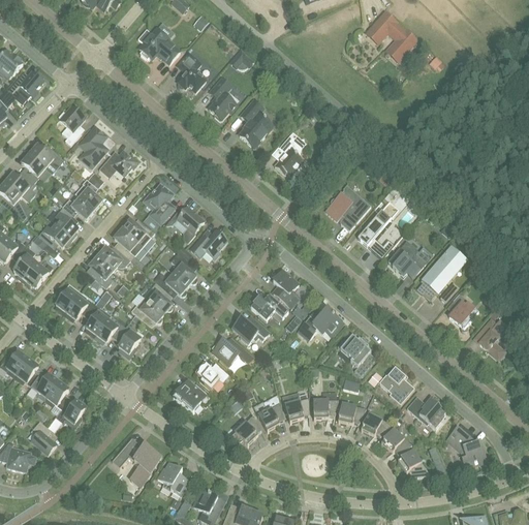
[(82,0),(82,1),(83,2),(85,4),(87,5),(90,6),(92,7),(96,3),(105,10),(112,3),(116,7),(121,1),(120,0),(82,0)]
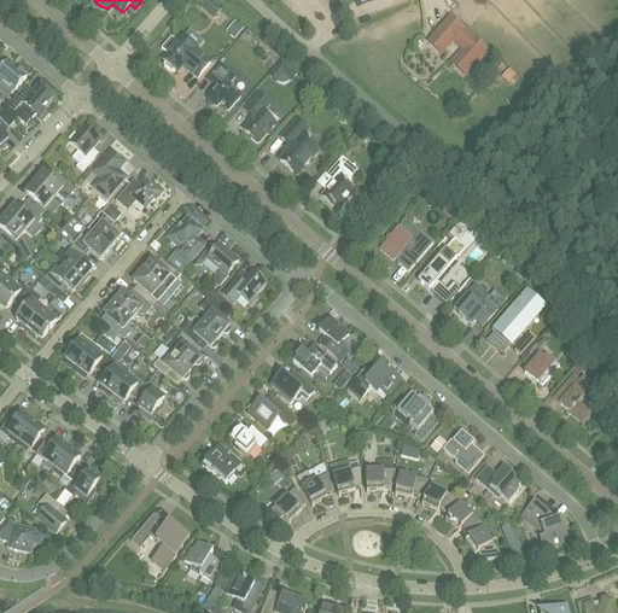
[(203,0),(200,3),(214,13),(222,5),(216,0),(203,0)]
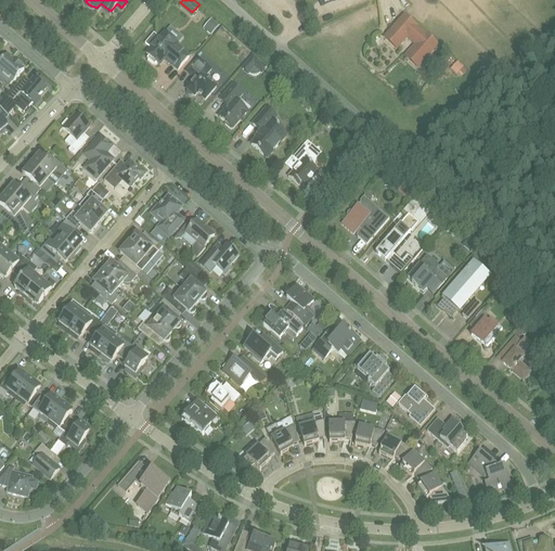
[(404,12),(385,34),(397,45),(407,33),(416,41),(407,53),(417,63),(437,41),(404,12)]
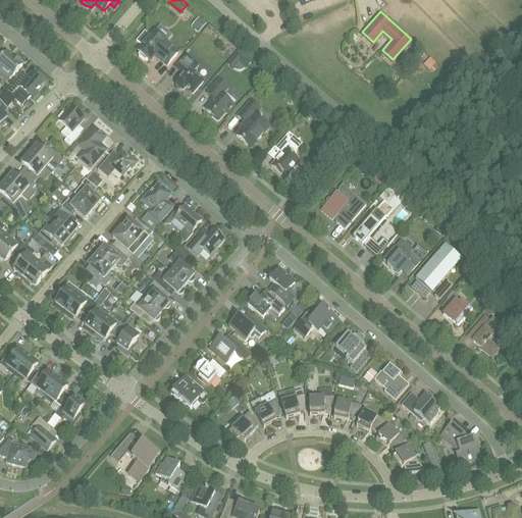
[(167,62),(178,50),(166,40),(167,38),(155,28),(151,33),(145,28),(137,38),(143,42),(138,48),(141,50),(139,52),(146,58),(148,56),(150,58),(155,52),(167,62)]
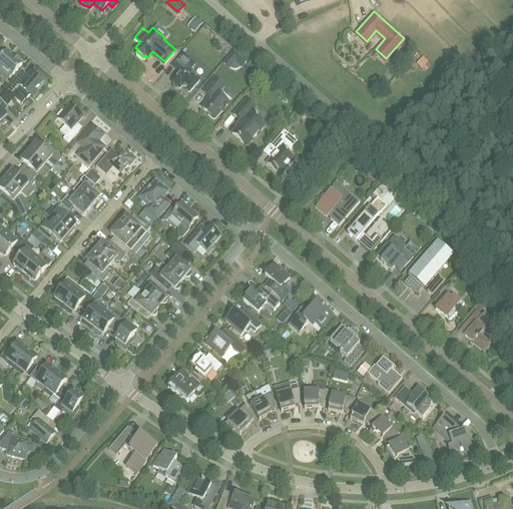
[(0,71),(7,78),(22,61),(21,59),(21,56),(17,52),(13,53),(7,48),(0,56),(0,71)]
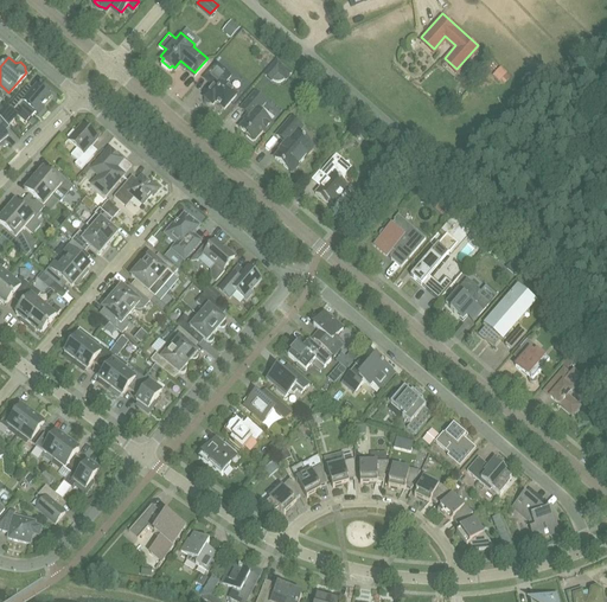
[(266,71),(272,77),(272,76),(274,77),(276,78),(279,78),(281,78),(283,77),(285,75),(286,76),(292,70),(278,57),(266,71)]
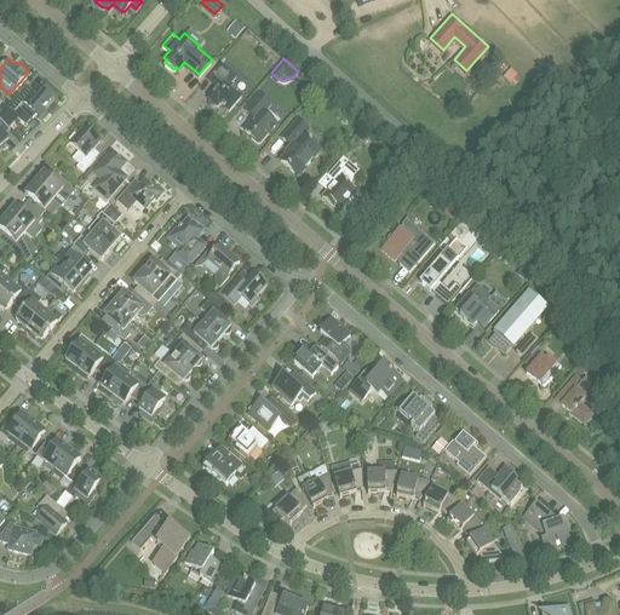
[(222,61),(211,73),(208,75),(218,84),(208,95),(210,96),(210,97),(208,98),(208,99),(210,99),(210,101),(210,102),(211,102),(212,103),(213,103),(214,103),(216,103),(217,102),(218,103),(220,99),(229,108),(242,93),(233,85),(234,82),(230,80),(236,73),(222,61)]
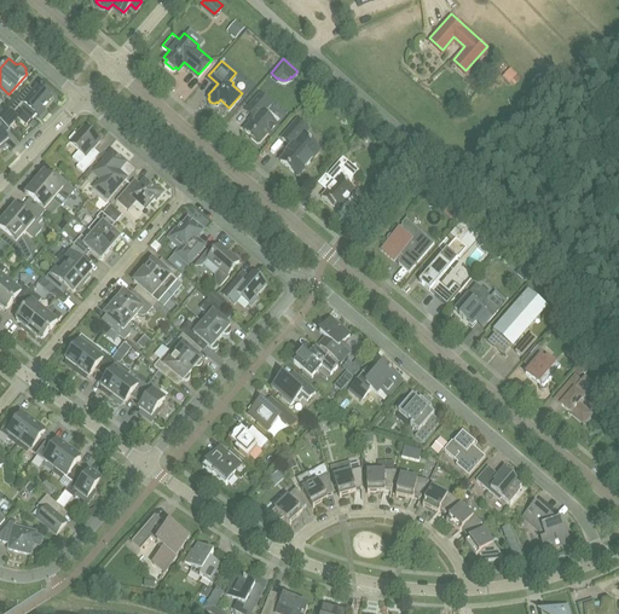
[(51,94),(48,92),(48,90),(47,86),(44,85),(41,86),(39,84),(28,96),(23,90),(10,105),(16,110),(21,105),(32,116),(36,110),(39,113),(45,106),(42,104),(51,94)]
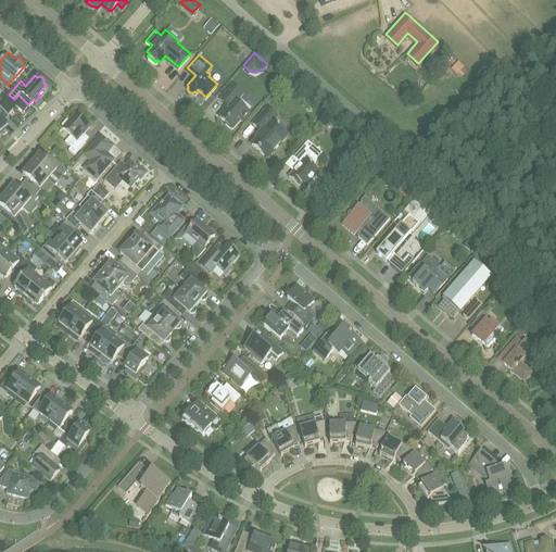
[(243,118),(250,111),(248,109),(236,99),(243,90),(234,82),(220,96),(229,103),(219,114),(226,120),(225,121),(231,126),(232,125),(234,126),(241,116),(243,118)]
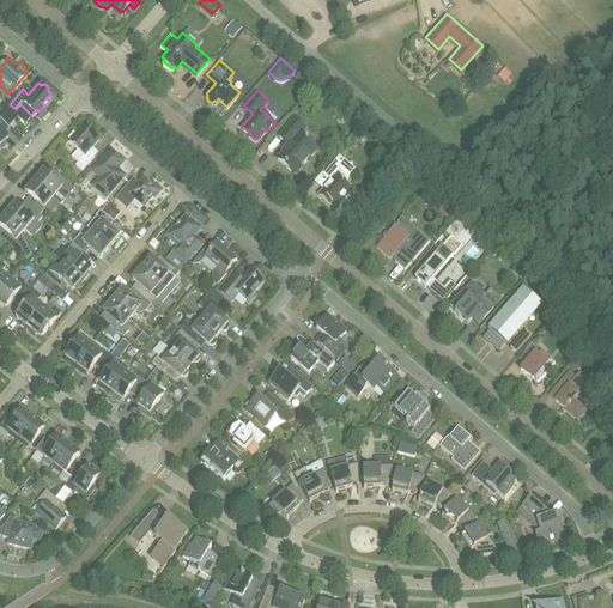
[(11,108),(6,104),(0,110),(0,114),(4,117),(11,108)]
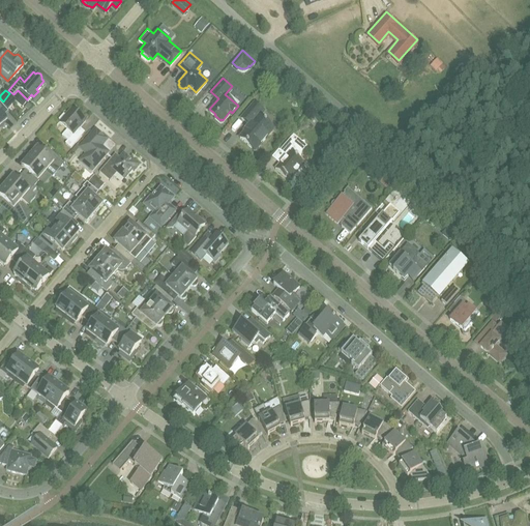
[(0,126),(5,119),(4,118),(7,116),(4,113),(8,109),(3,101),(0,98),(0,126)]
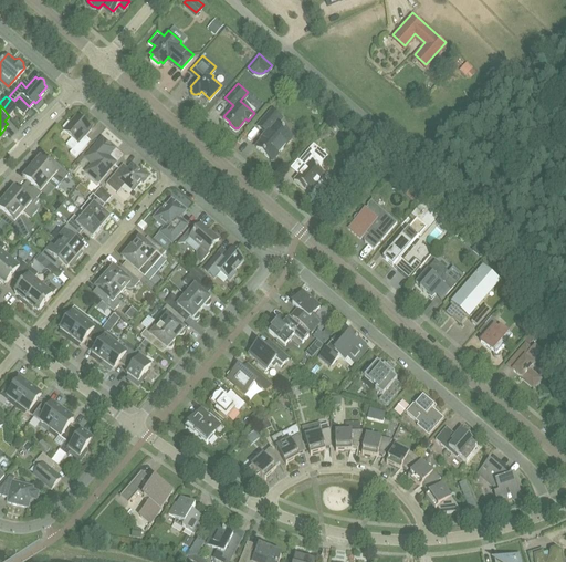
[(292,134),(278,122),(283,116),(272,106),(258,123),(268,131),(257,144),(272,157),(292,134)]
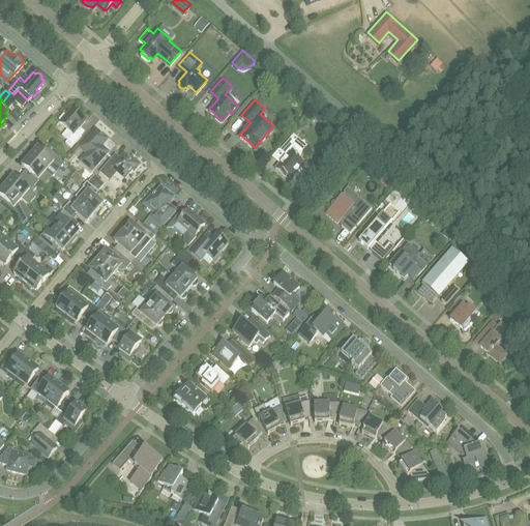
[(77,128),(86,117),(71,105),(65,113),(64,111),(59,116),(61,118),(60,119),(67,126),(62,133),(67,138),(65,140),(70,145),(82,133),(77,128)]
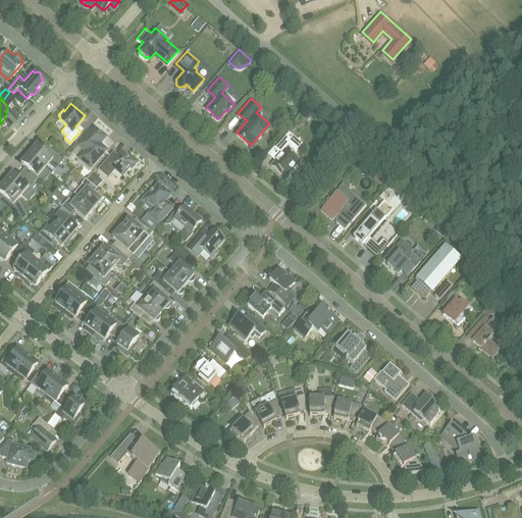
[(101,140),(106,134),(95,123),(79,143),(85,148),(80,155),(91,165),(107,147),(102,143),(101,140)]
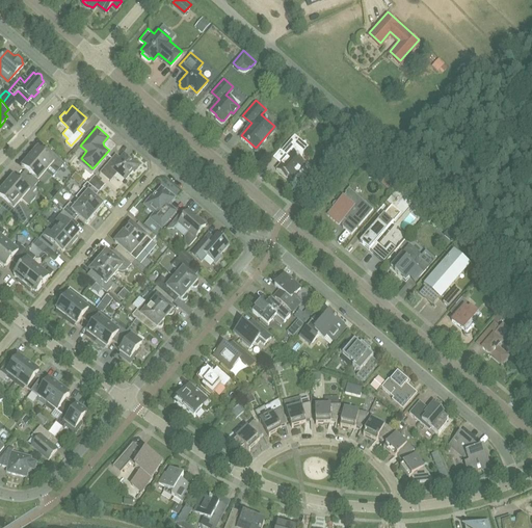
[(280,159),(282,160),(276,166),(286,175),(289,173),(293,177),(297,172),(299,174),(303,167),(302,166),(307,161),(300,156),(301,155),(302,151),(307,146),(304,143),(306,142),(306,138),(302,139),(300,137),(298,140),(292,135),(281,148),(286,152),(280,159)]
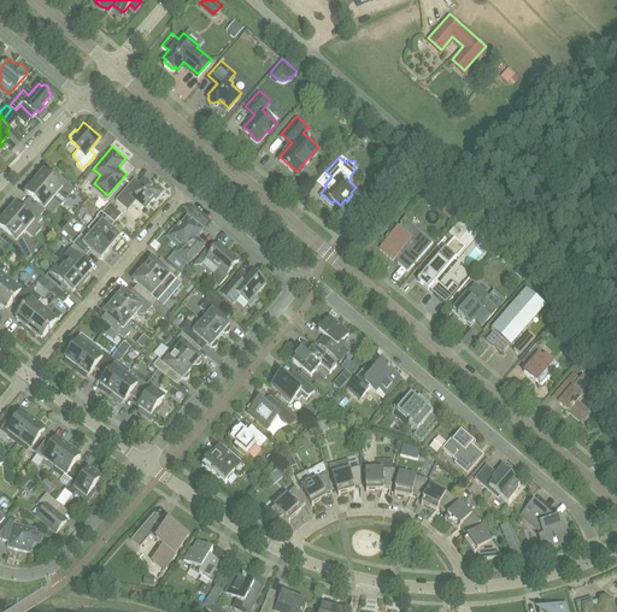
[(33,177),(54,195),(59,188),(65,193),(69,193),(76,186),(53,166),(48,172),(45,168),(40,172),(39,170),(33,177)]
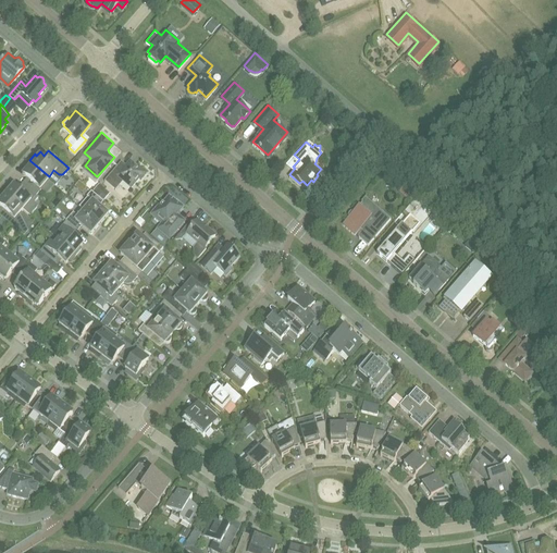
[(123,177),(132,184),(139,175),(140,176),(147,170),(140,164),(139,166),(131,158),(126,162),(122,158),(104,177),(115,187),(123,177)]
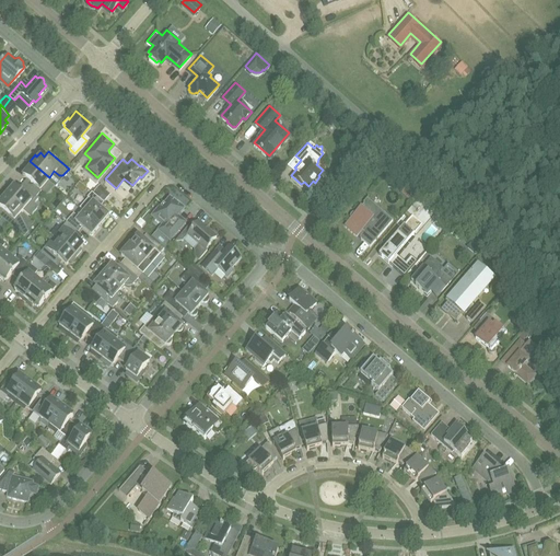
[(41,187),(49,177),(30,161),(24,166),(26,169),(23,172),(31,180),(26,184),(37,193),(42,188),(41,187)]
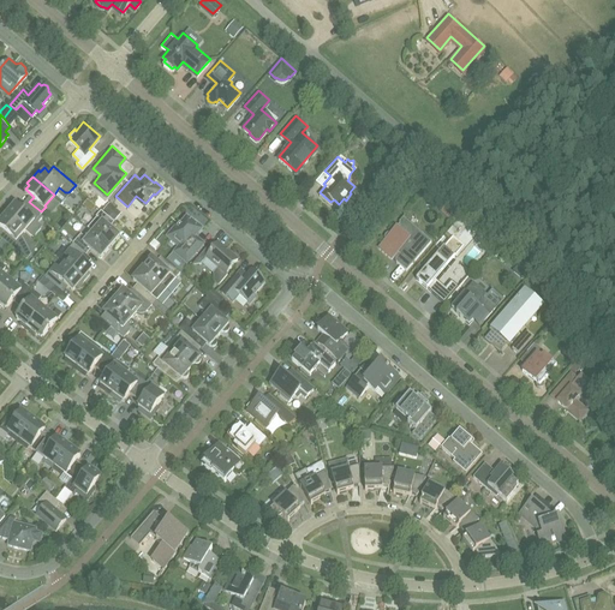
[(461,210),(448,198),(440,209),(453,220),(461,210)]
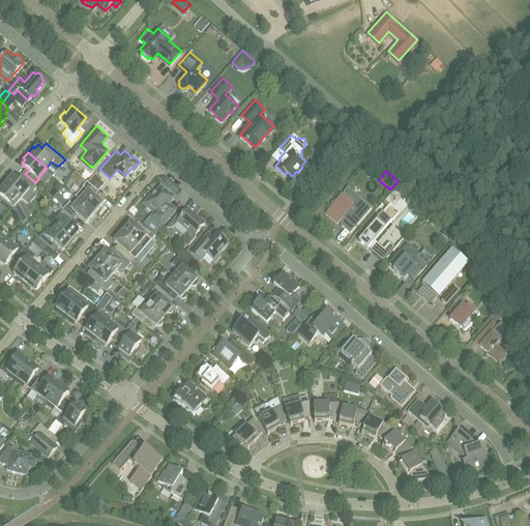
[(94,172),(89,178),(94,182),(99,176),(94,172)]
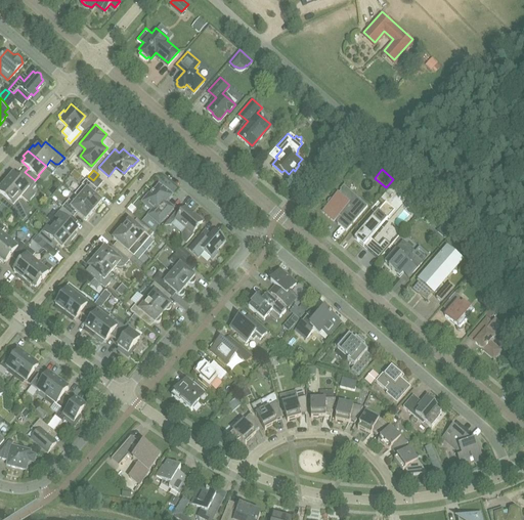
[(35,180),(25,172),(20,177),(13,171),(10,174),(8,173),(3,178),(22,193),(30,184),(31,185),(35,180)]
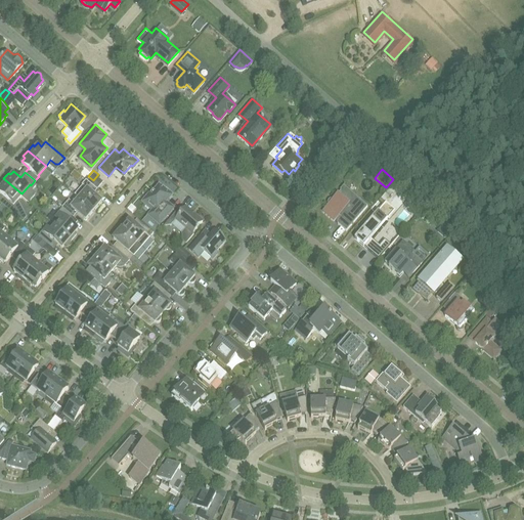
[(79,195),(94,208),(102,198),(92,189),(95,184),(86,176),(82,181),(83,182),(75,191),(79,195)]
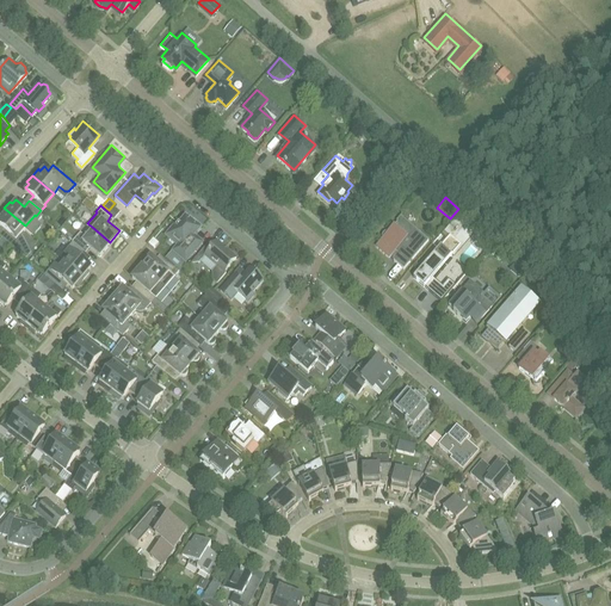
[(20,232),(25,226),(4,208),(0,212),(0,215),(1,216),(0,216),(0,222),(1,224),(0,226),(0,232),(2,234),(7,239),(20,251),(28,243),(20,232)]
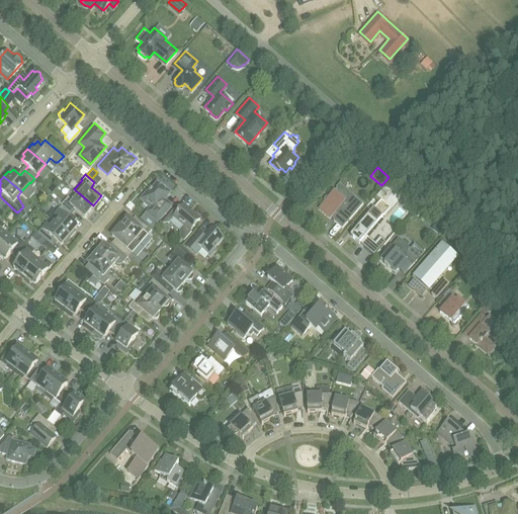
[(390,177),(378,189),(389,197),(399,185),(390,177)]
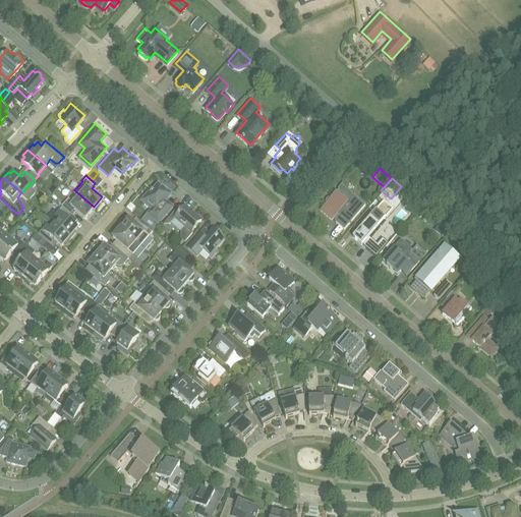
[(148,189),(146,192),(141,197),(152,207),(148,211),(159,220),(173,204),(166,197),(172,190),(166,185),(164,186),(158,181),(150,191),(148,189)]
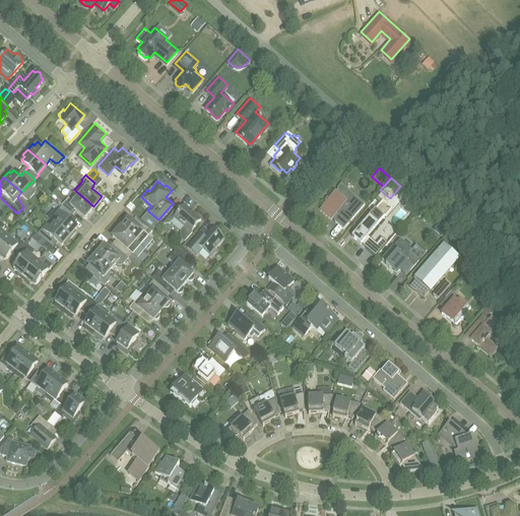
[(365,201),(356,194),(354,193),(352,193),(350,193),(349,194),(338,185),(331,193),(329,193),(327,194),(326,195),(325,196),(325,198),(326,200),(321,206),(331,215),(333,214),(335,216),(334,217),(335,218),(343,226),(365,201)]
